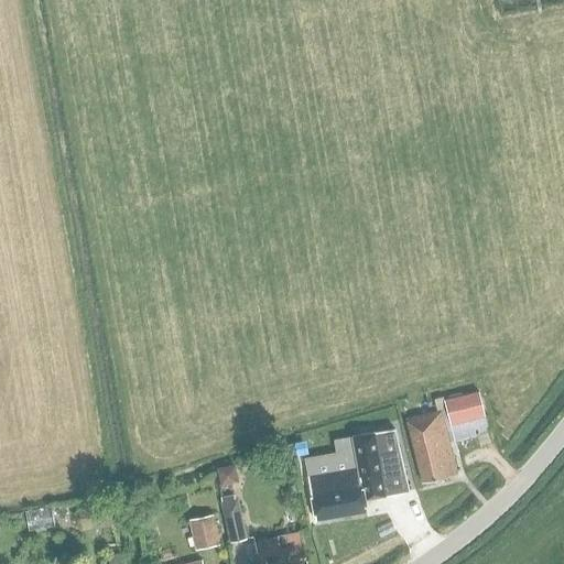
[(484,415),(477,390),(444,399),(451,424),(484,415)]
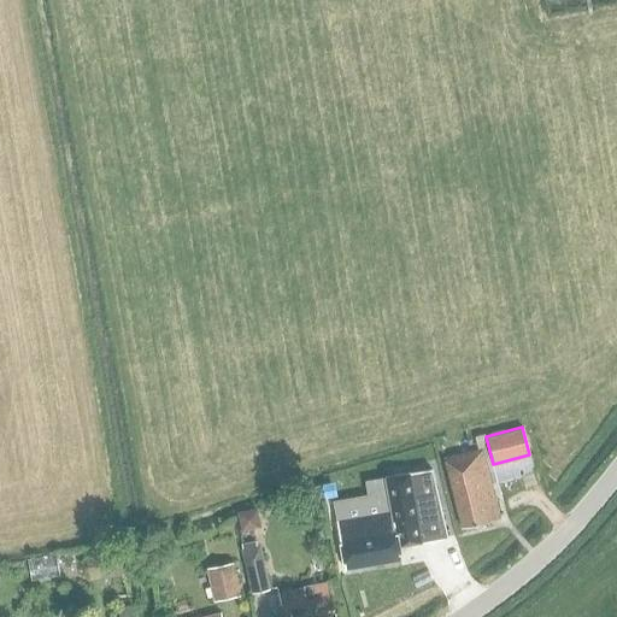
[(497,518),(481,451),(445,459),(460,527),(497,518)]
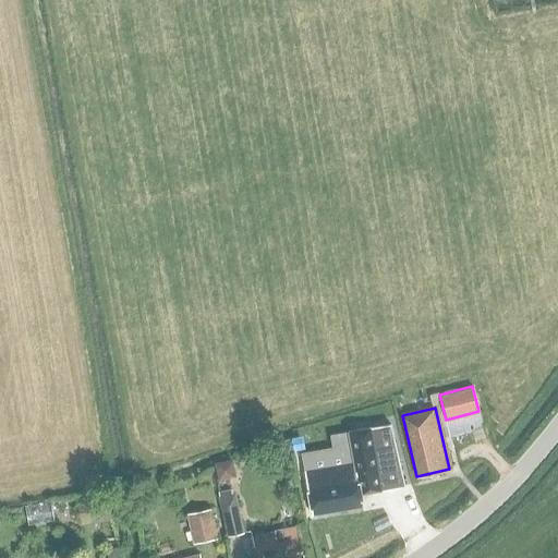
[(404,487),(390,425),(348,432),(353,463),(304,472),(312,516),(362,507),(360,495),(404,487)]
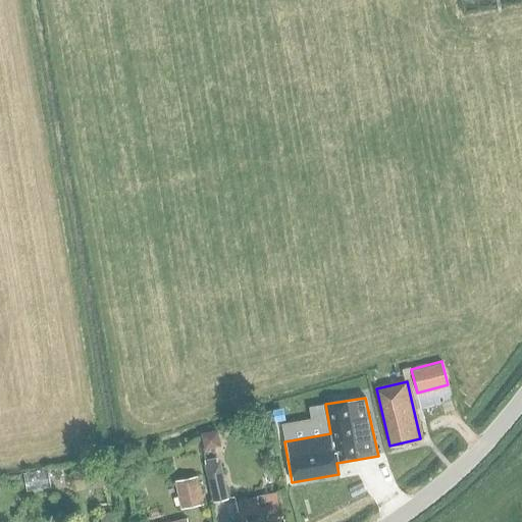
[(204,450),(221,446),(217,429),(201,433),(204,450)]
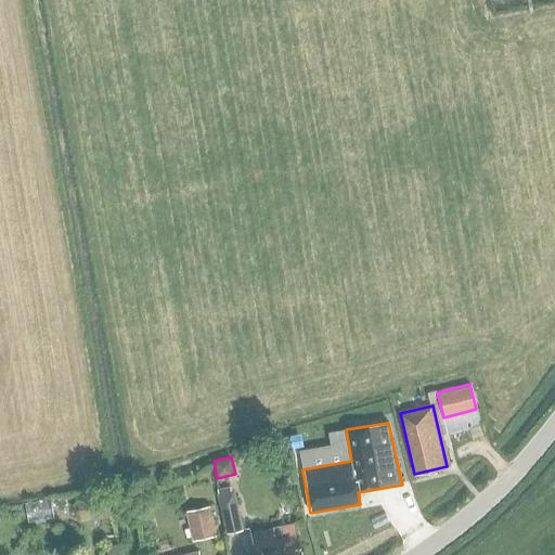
[(243,530),(233,485),(217,488),(226,533),(243,530)]
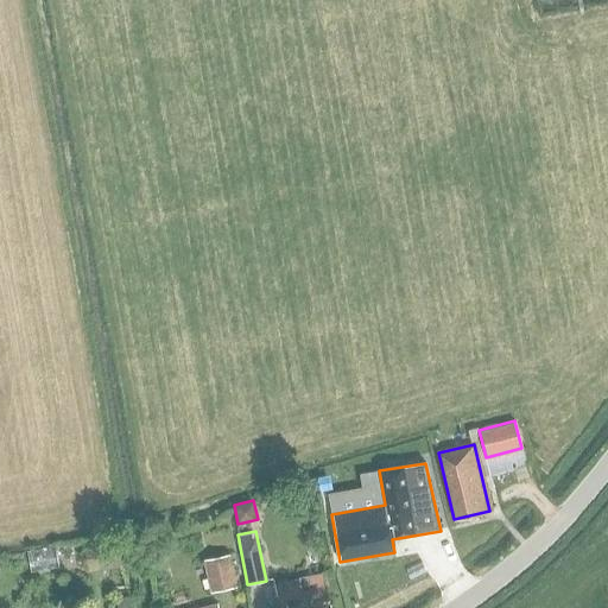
[(33,546),(36,569),(65,565),(62,543),(33,546)]
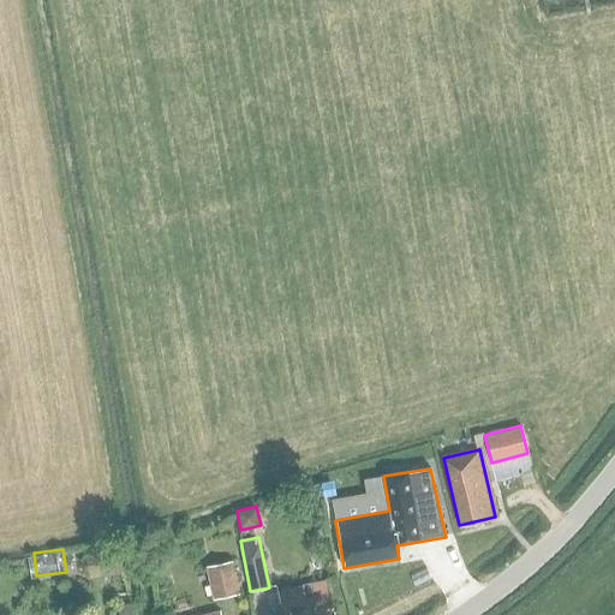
[(240,593),(233,560),(206,565),(213,598),(240,593)]
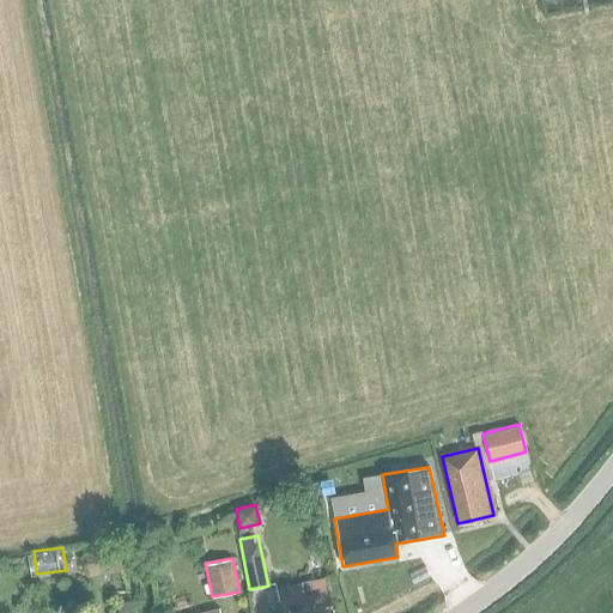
[(332,612),(325,580),(277,590),(281,612),(332,612)]
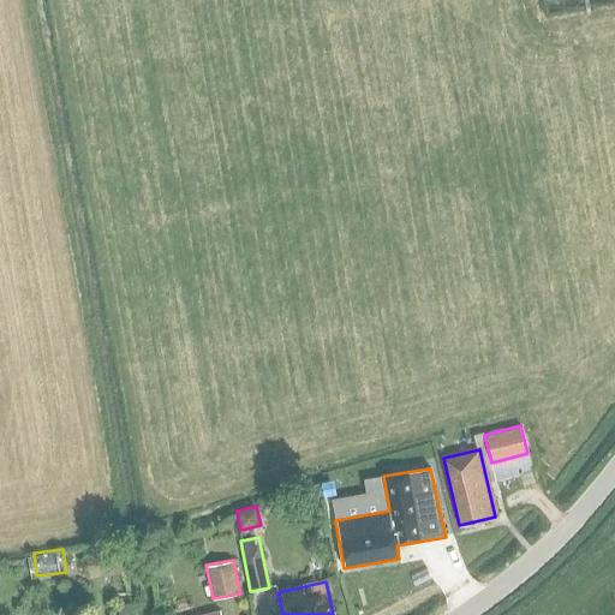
[(133,614),(131,602),(117,604),(119,614),(133,614)]
